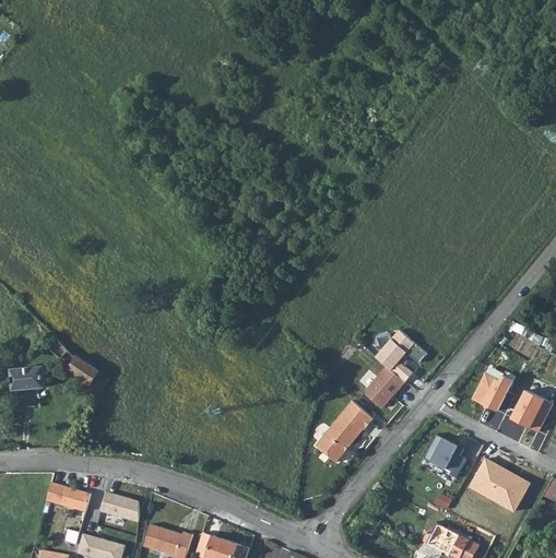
[(426,353),(399,329),(391,337),(390,337),(389,332),(376,336),(381,349),(376,356),(387,365),(405,381),(412,372),(401,361),(409,353),(418,361),(426,353)]
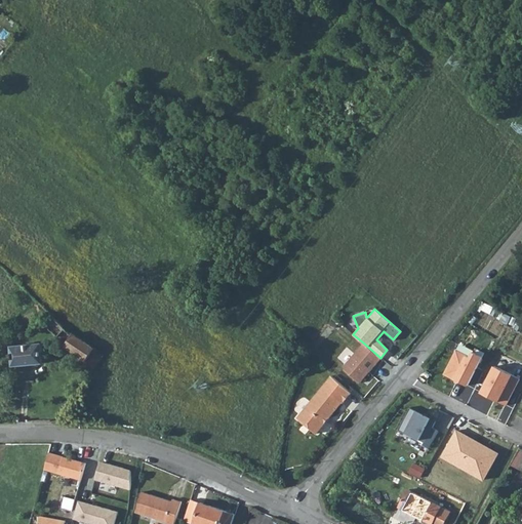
[(62,346),(77,356),(82,360),(79,365),(88,371),(102,354),(71,332),(70,333),(49,313),(40,321),(62,345),(62,346)]
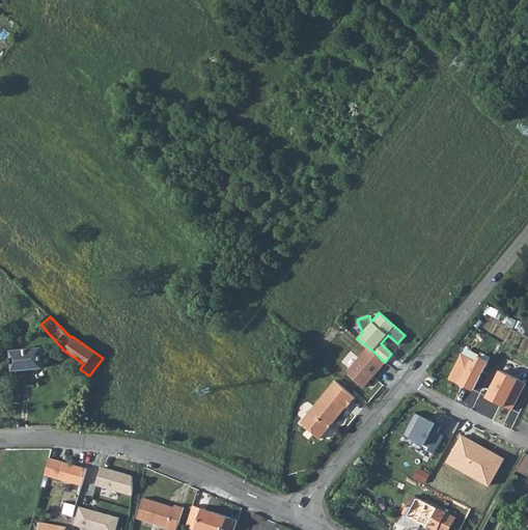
[(207,345),(211,338),(194,330),(191,337),(207,345)]
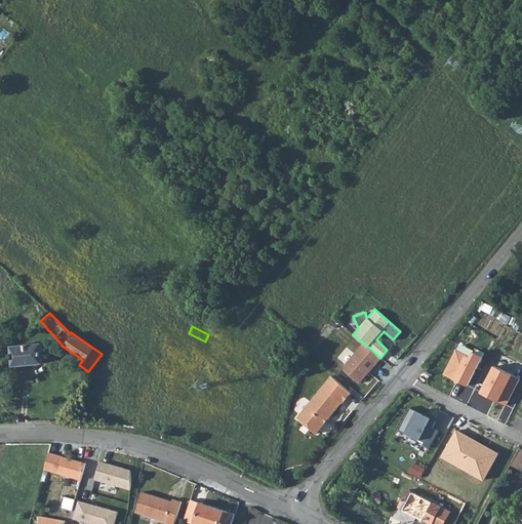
[(359,383),(380,358),(363,343),(344,365),(344,369),(359,383)]
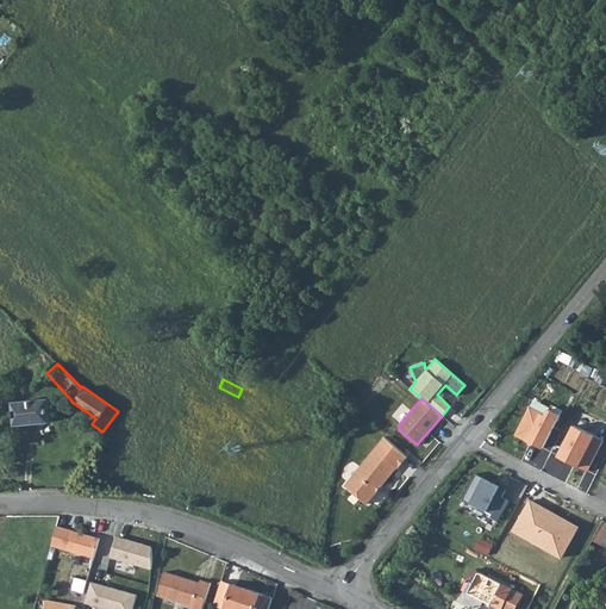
[(45,421),(44,399),(10,402),(12,424),(45,421)]
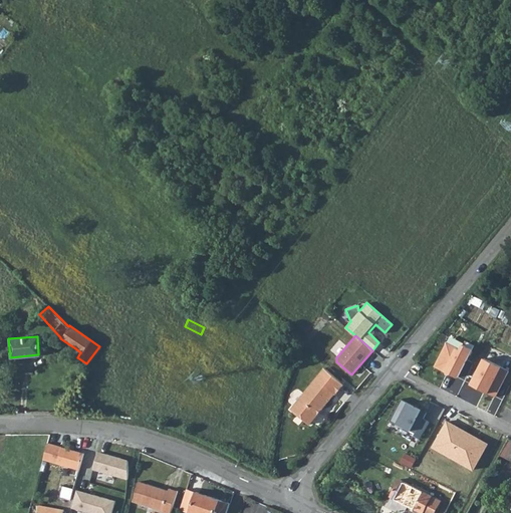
[(460,380),(473,351),(461,344),(459,349),(444,341),(433,366),(460,380)]
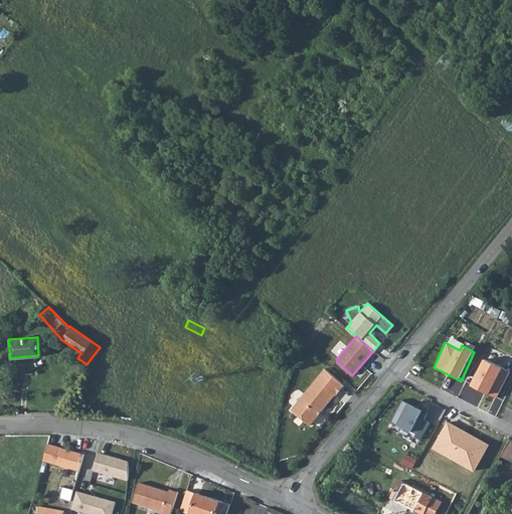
[(80,353),(75,349),(69,357),(75,361),(77,358),(80,353)]
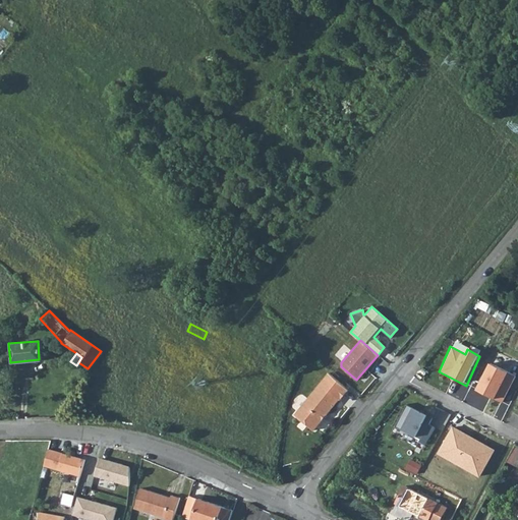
[(502,403),(514,377),(488,363),(476,390),(502,403)]
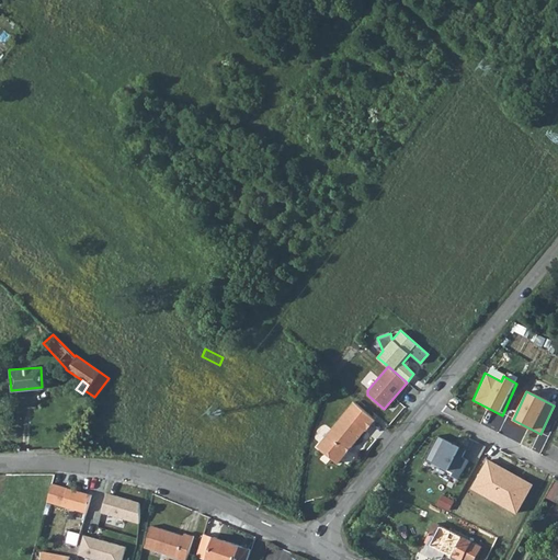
[(317,446),(337,464),(346,452),(344,450),(349,446),(350,447),(365,431),(366,431),(375,421),(353,402),(317,446)]
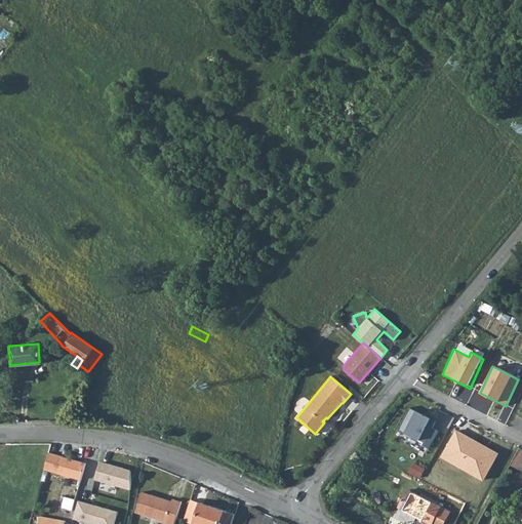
[(408,407),(397,430),(423,442),(434,420),(408,407)]
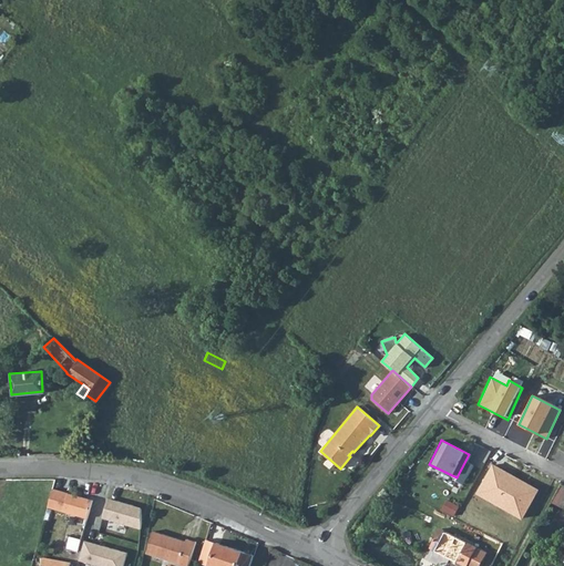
[(521,517),(534,493),(492,466),(482,483),(489,487),(484,497),(521,517)]
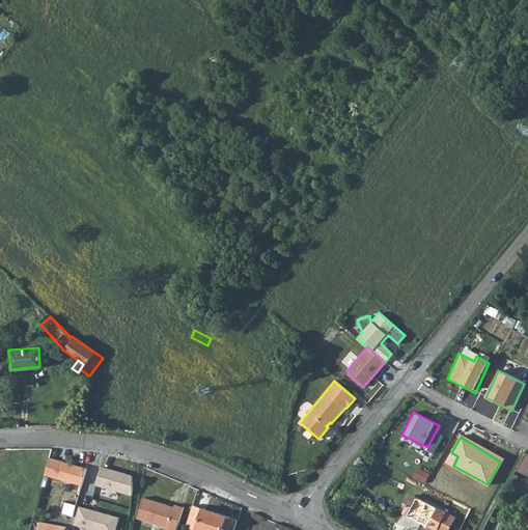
[(516,469),(527,474),(527,453),(523,452),(516,469)]
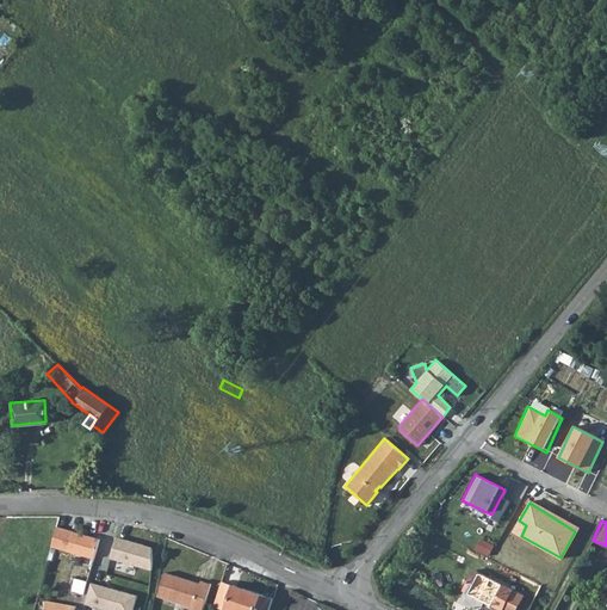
[(47,547),(91,558),(95,537),(53,527),(51,533),(47,547)]
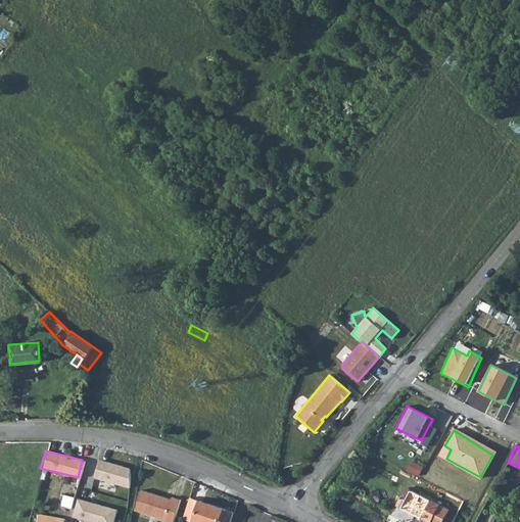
[(97,458),(92,479),(128,488),(129,468),(97,458)]
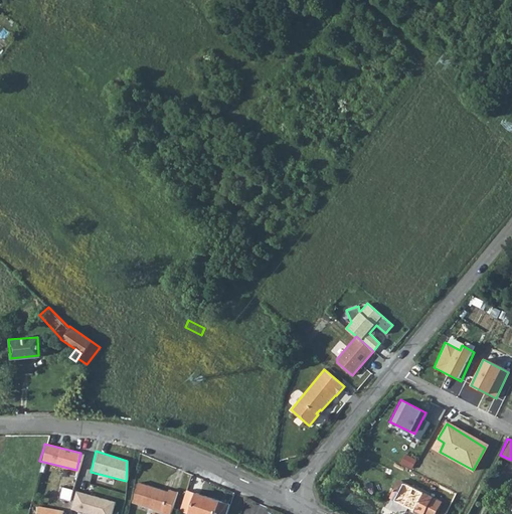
[(434,513),(441,502),(398,480),(389,497),(420,513),(434,513)]
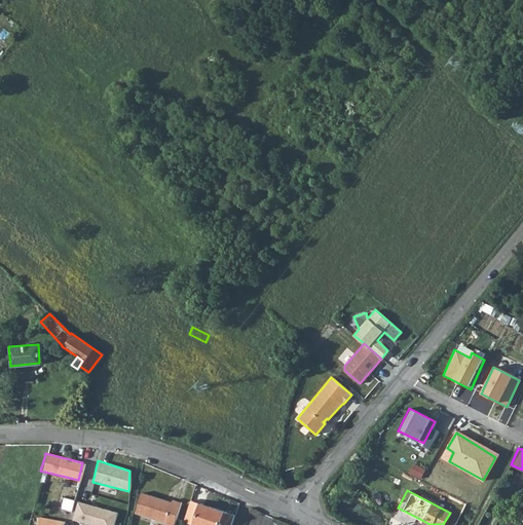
[(173,498),(172,501),(140,491),(134,511),(163,522),(163,523),(167,524),(172,524),(180,501),(173,498)]
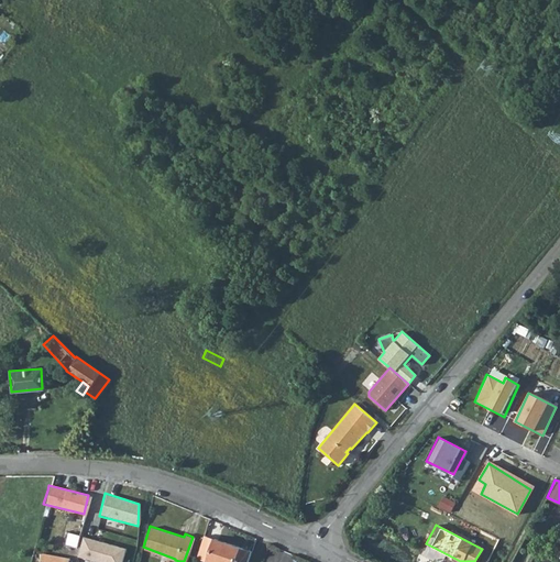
[(195,557),(205,561),(208,561),(244,561),(249,550),(213,538),(202,535),(195,557)]
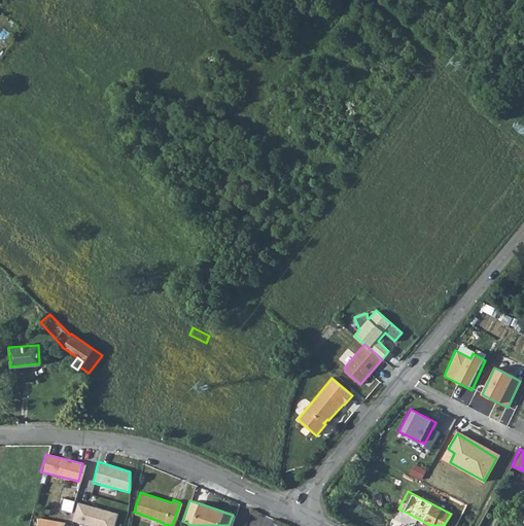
[(112,525),(116,514),(76,502),(72,520),(92,525),(112,525)]
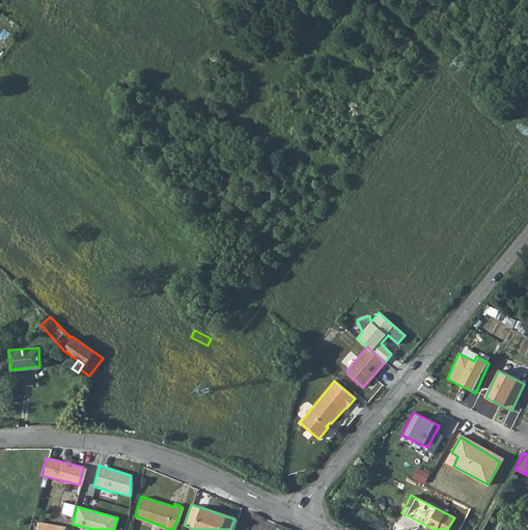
[(35,521),(33,529),(61,529),(62,527),(35,521)]
